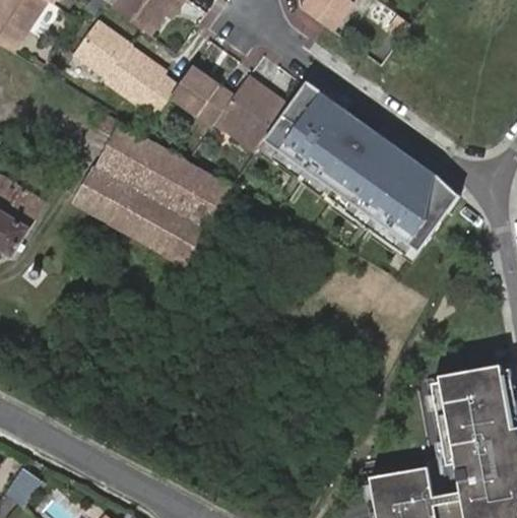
[(0,45),(14,54),(31,29),(51,2),(48,0),(0,0),(0,45)]
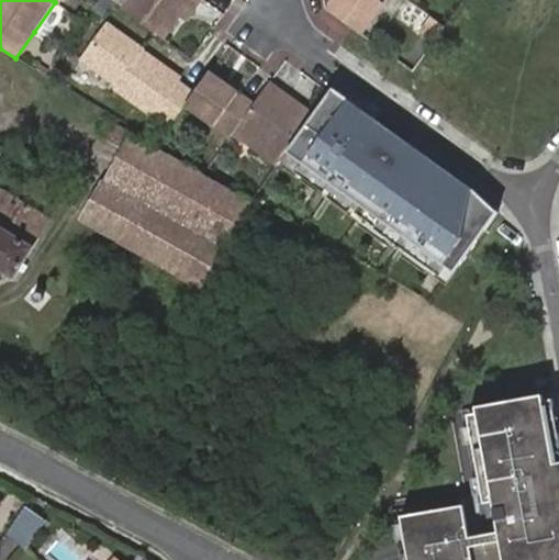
[(124,0),(120,6),(161,35),(178,13),(182,7),(188,11),(196,0),(124,0)]
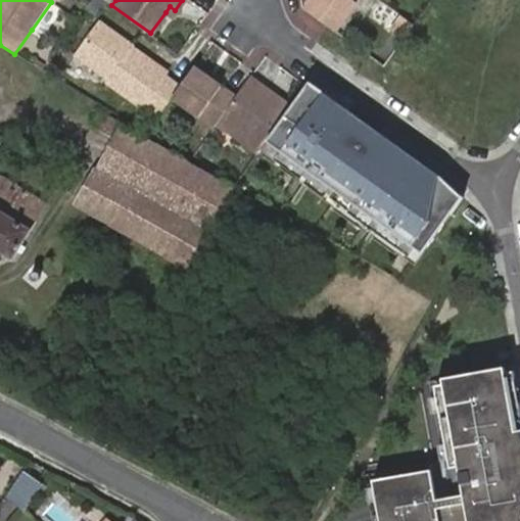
[(313,0),(306,8),(336,32),(359,0),(313,0)]
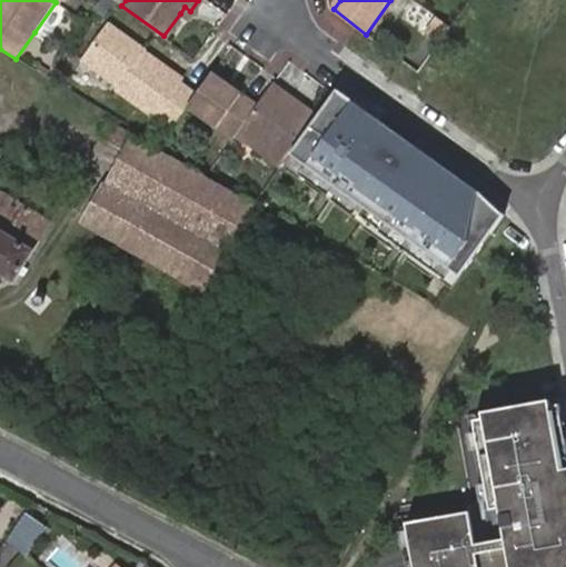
[(56,2),(35,32),(45,39),(65,9),(56,2)]
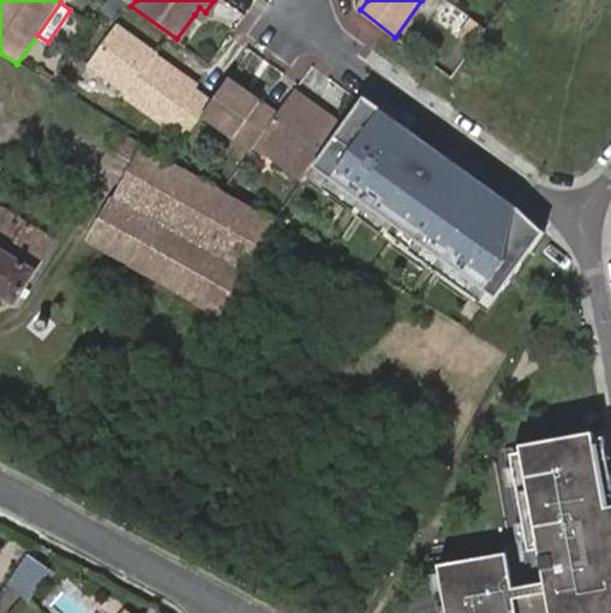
[(199,7),(195,15),(202,18),(205,12),(199,7)]
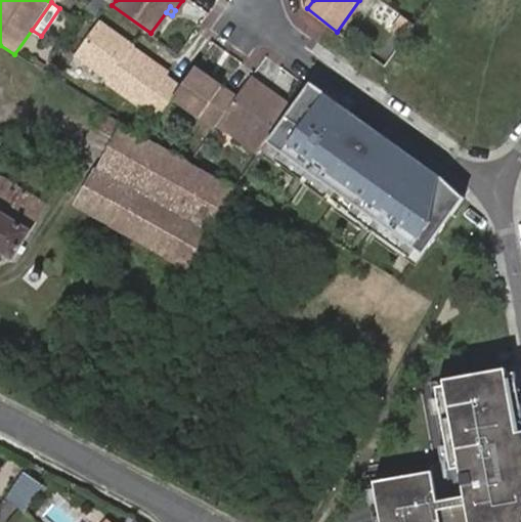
[(398,13),(387,29),(401,38),(411,24),(398,13)]
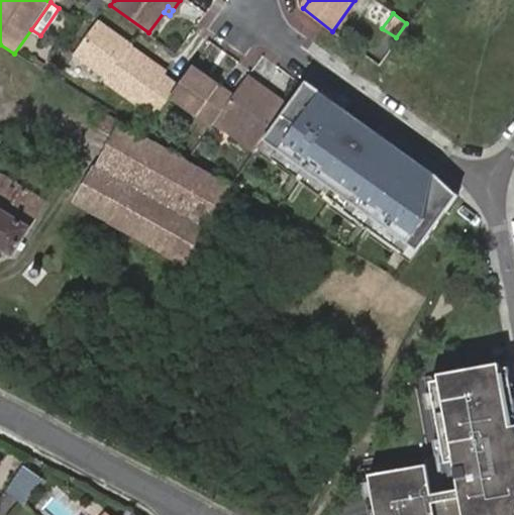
[(103,80),(156,116),(173,93),(180,83),(129,46),(131,44),(96,19),(72,54),(104,78),(103,80)]
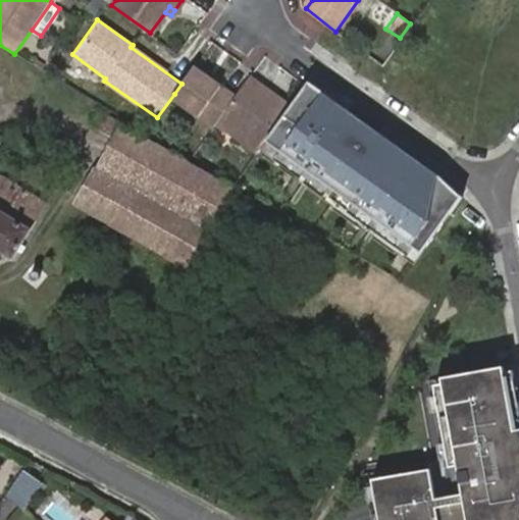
[(182,84),(174,94),(215,124),(218,120),(237,95),(195,65),(182,84)]
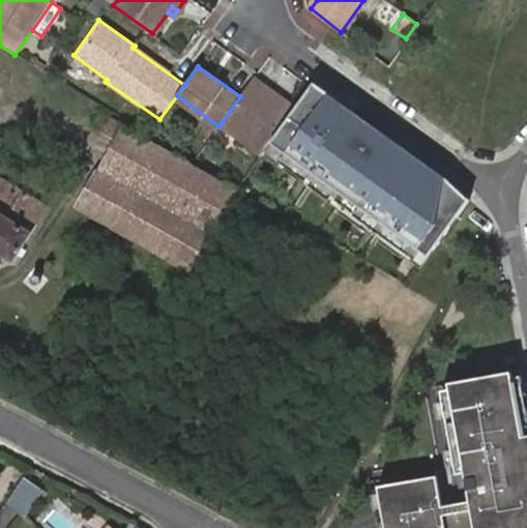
[(222,122),(261,151),(266,143),(294,106),(255,76),(240,96),(222,122)]
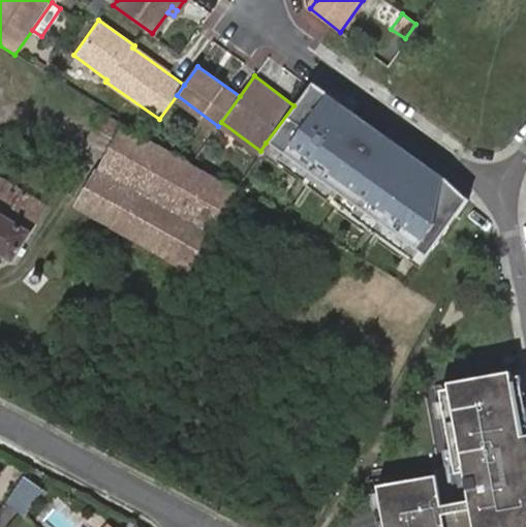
[(443,178),(311,82),(266,143),(426,256),(466,199),(443,178)]
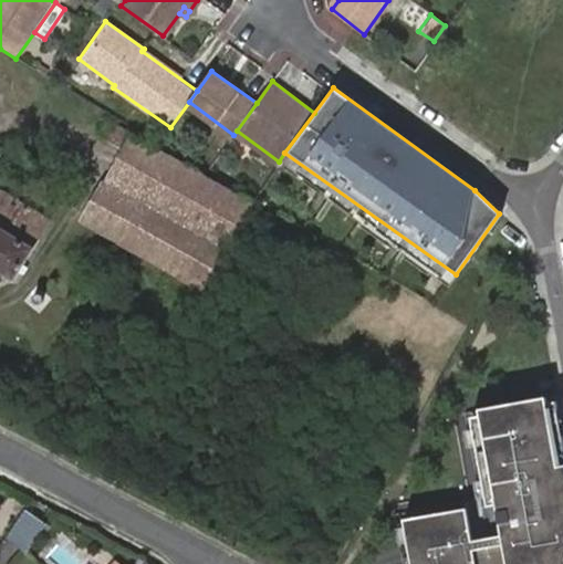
[(121,147),(128,133),(104,116),(95,134),(121,147)]
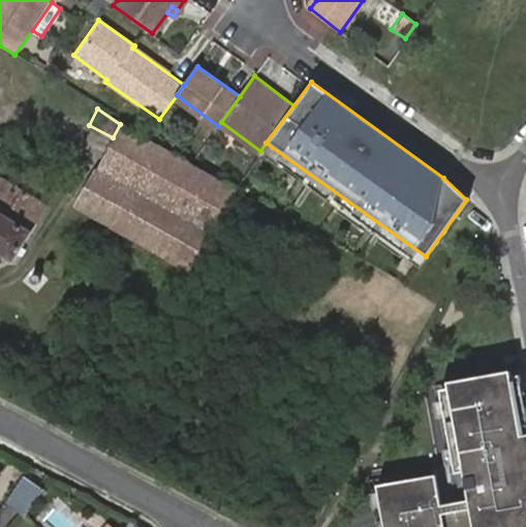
[(186,270),(233,190),(120,124),(113,137),(73,205),(186,270)]
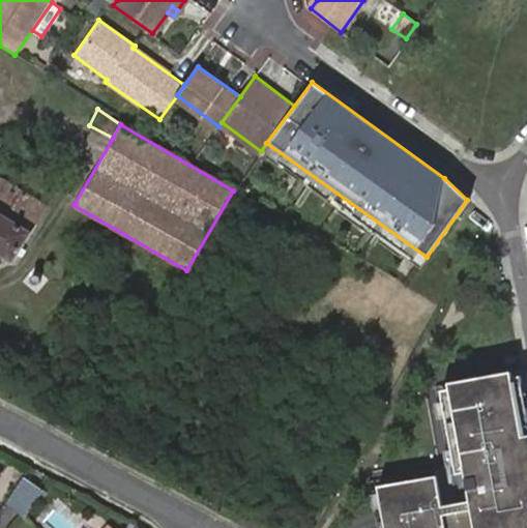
[(46,204),(0,176),(0,256),(9,262),(46,204)]
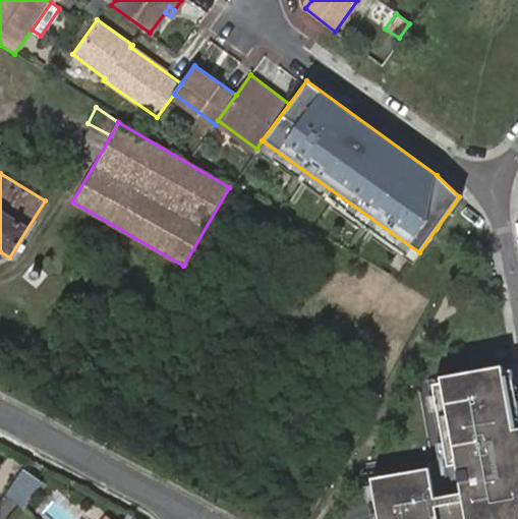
[(440,458),(362,470),(369,518),(517,518),(517,404),(510,363),(427,378),(440,458)]
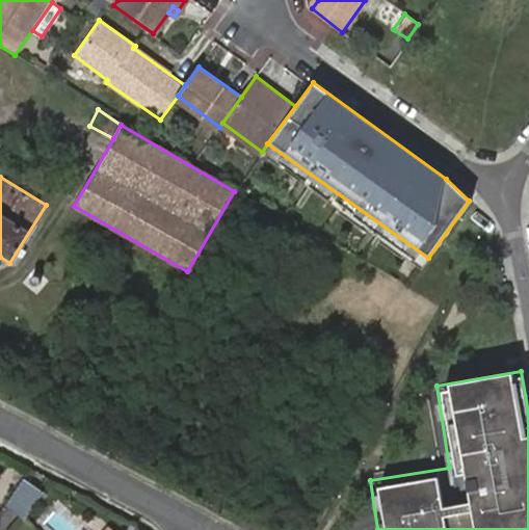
[(38,488),(21,478),(5,502),(17,512),(20,515),(38,488)]
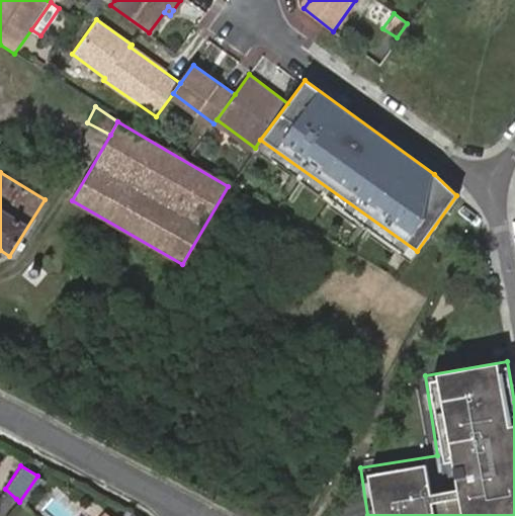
[(5,489),(0,496),(0,515),(3,515),(16,499),(5,489)]
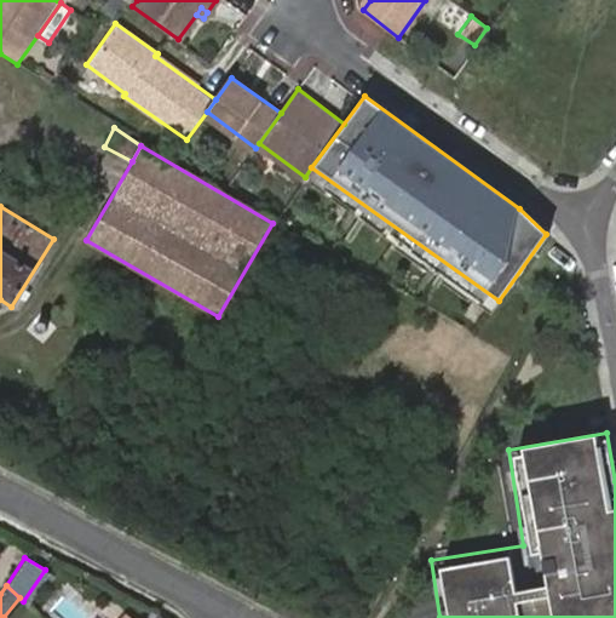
All buildings are outlined.
